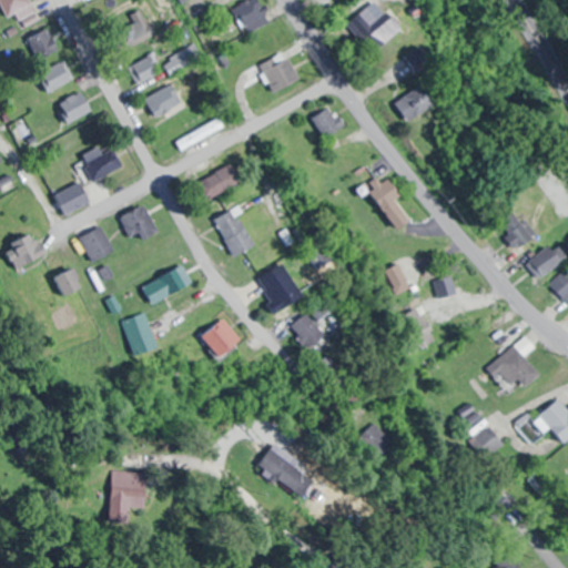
[(1,0),(14,23),(39,10),(33,0),(1,0)]
